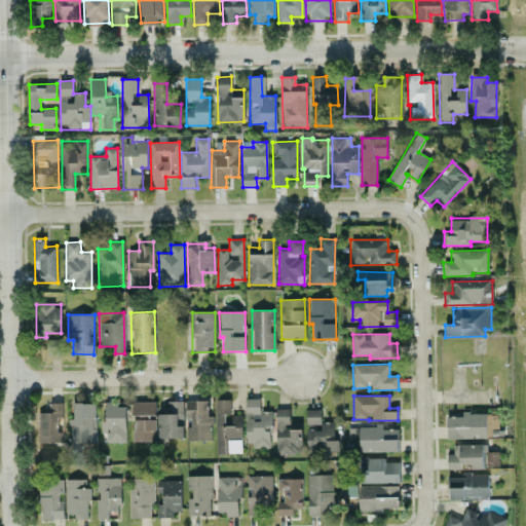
[(260,399),(246,399),(246,417),(247,417),(247,447),(270,447),(270,411),(260,411),(260,399)]
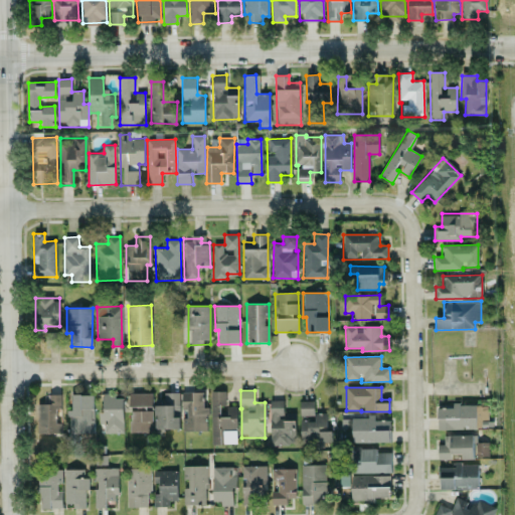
[(225,391),(210,391),(212,445),(237,444),(236,405),(226,406),(225,391)]
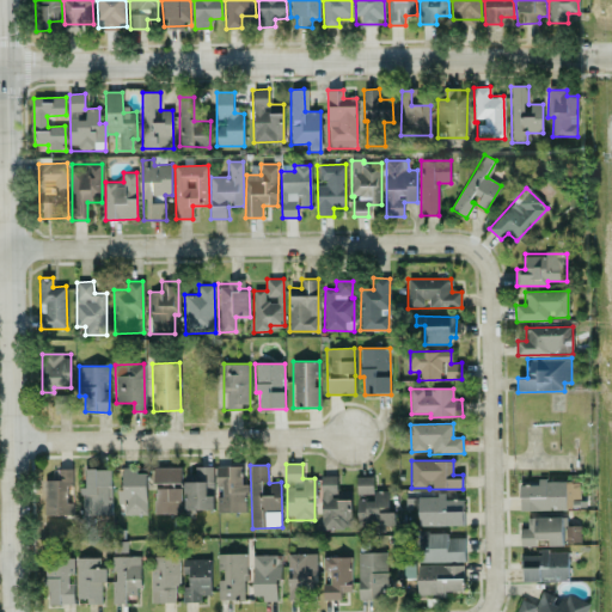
[(213,466),(195,467),(195,475),(184,475),(185,510),(214,509),(213,466)]
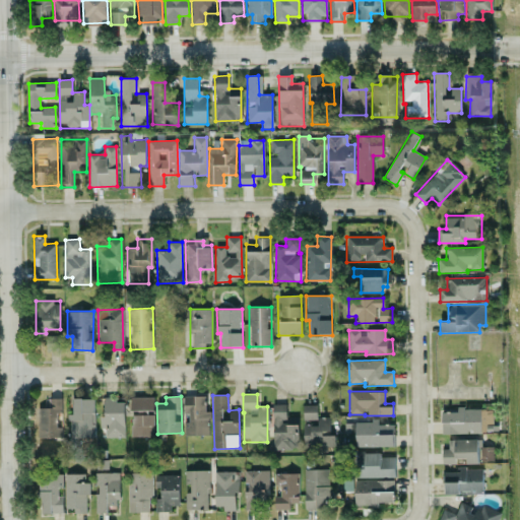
[(205,396),(183,396),(184,436),(209,435),(208,411),(206,411),(205,396)]
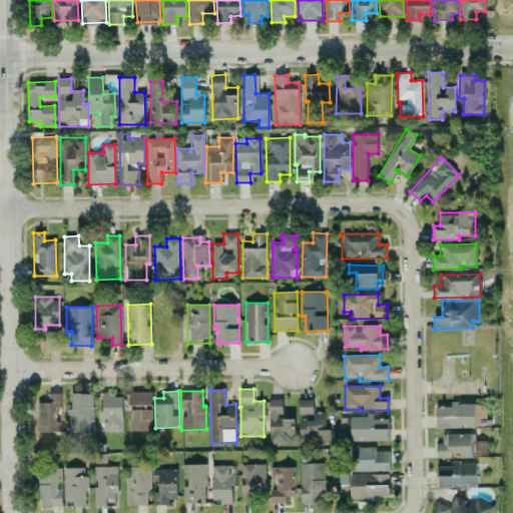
[(123,431),(122,397),(113,397),(112,392),(102,392),(102,411),(98,411),(99,423),(103,423),(103,432),(123,431)]
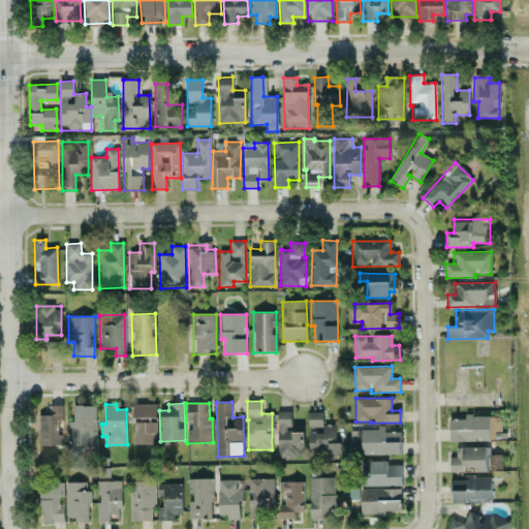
[(157,444),(157,404),(133,404),(133,444),(157,444)]
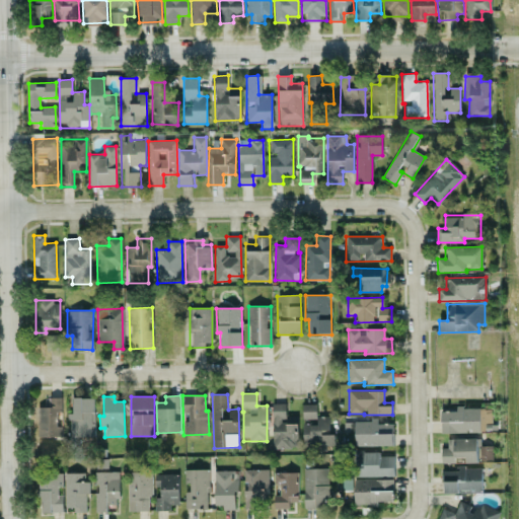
[(38,437),(62,436),(61,397),(49,397),(49,406),(36,408),(38,437)]
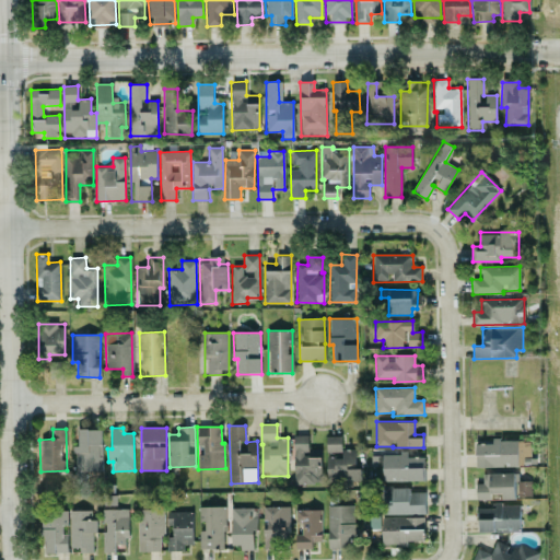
[(102,471),(102,429),(78,429),(78,445),(74,445),(74,471),(102,471)]
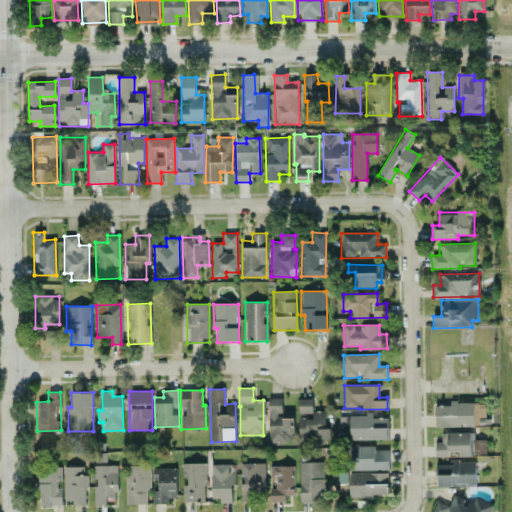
[(281,398),(268,398),(269,442),(294,442),(293,410),(282,411),(281,398)]
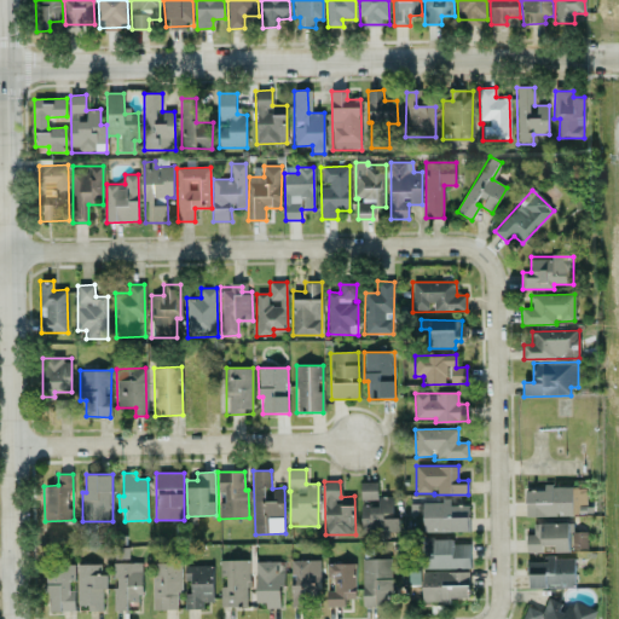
[(377,481),(360,482),(360,499),(377,499),(377,481)]
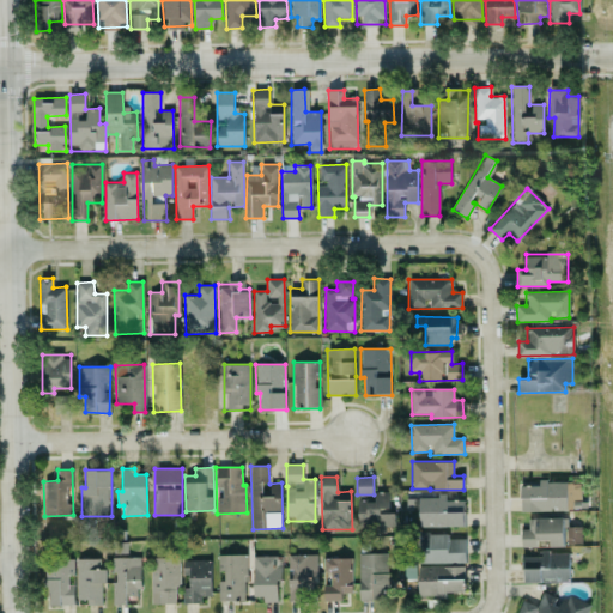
[(521,511),(581,510),(581,481),(539,483),(539,486),(520,486),(521,511)]
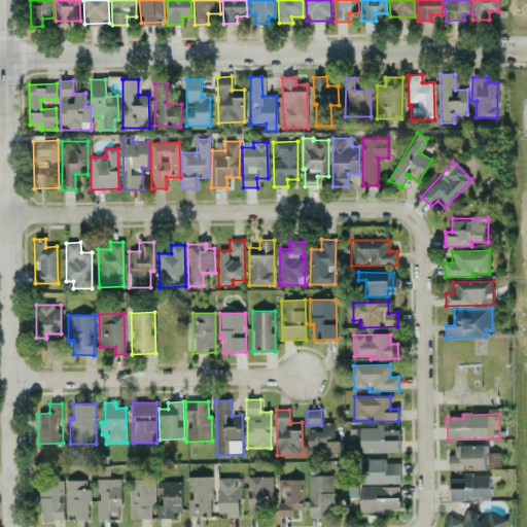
[(308,455),(339,455),(339,440),(335,440),(334,422),(322,423),(322,430),(307,430),(308,455)]
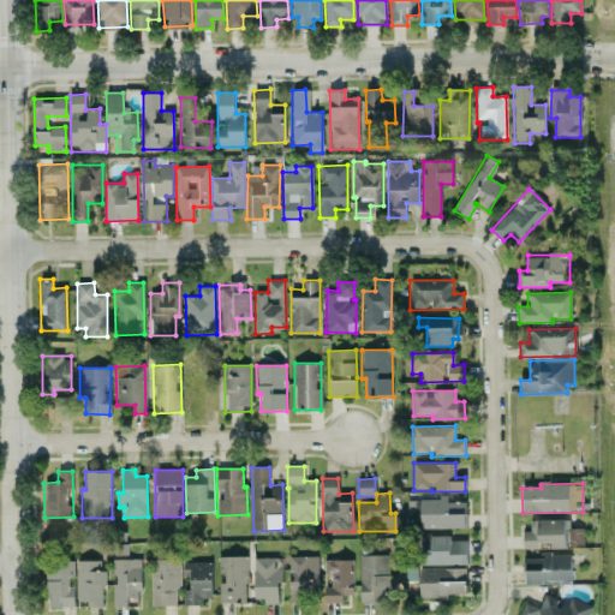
[(466,527),(466,502),(447,502),(447,499),(419,499),(419,529),(466,527)]
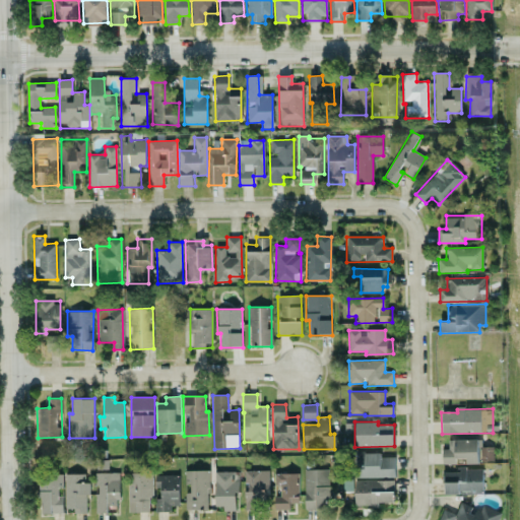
[(442,464),(456,464),(455,459),(466,458),(466,462),(489,462),(489,449),(479,449),(478,439),(448,440),(449,449),(442,449),(442,464)]
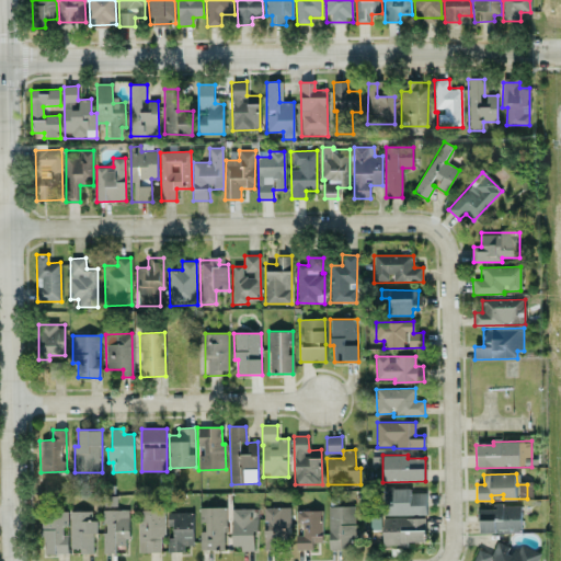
[(425,493),(409,493),(410,489),(389,489),(389,500),(385,500),(385,515),(425,515),(425,493)]
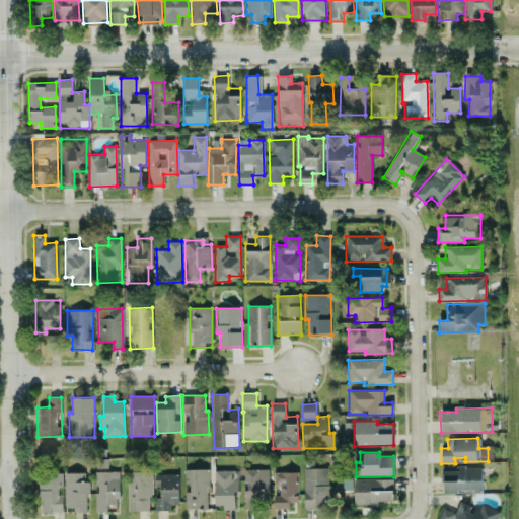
[(96,468),(107,468),(107,459),(96,459),(96,468)]
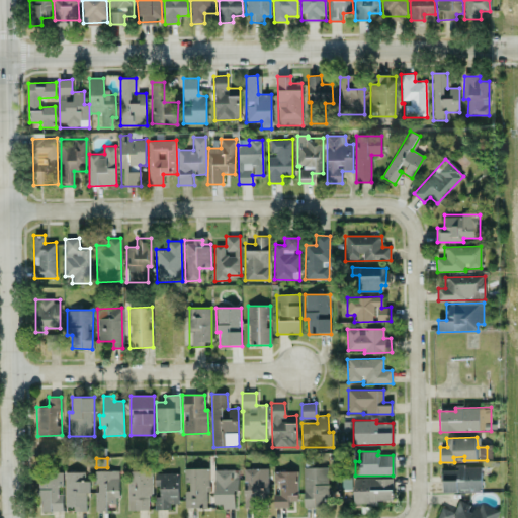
[(481,492),(481,466),(456,466),(457,470),(442,470),(443,492),(481,492)]
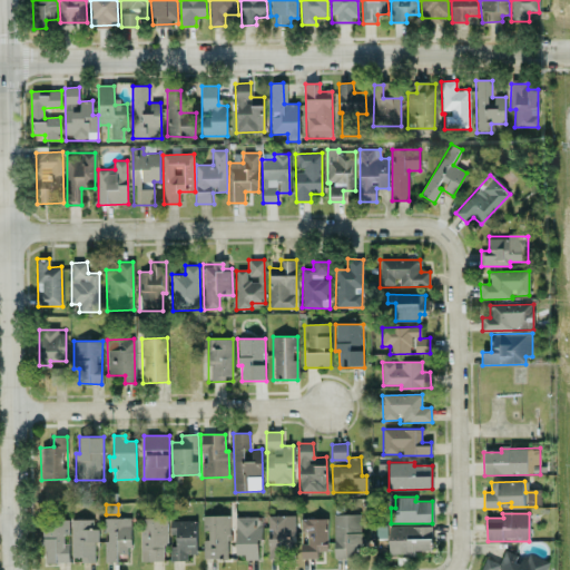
[(334,558),(357,558),(357,547),(362,547),(361,514),(333,514),(334,558)]
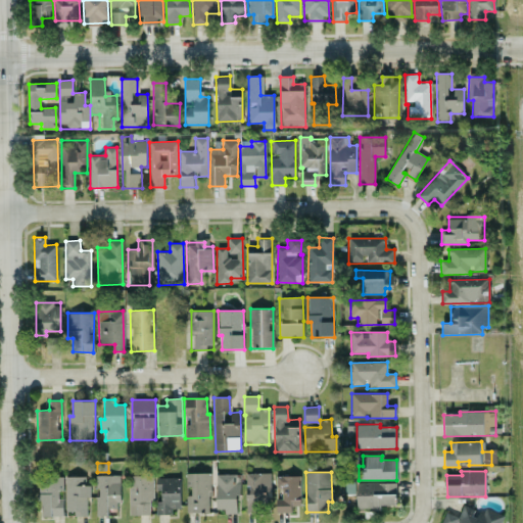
[(187,513),(209,513),(209,473),(186,473),(187,513)]
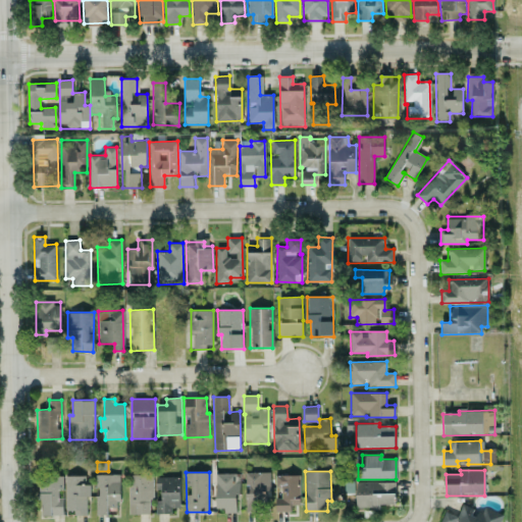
[(268,472),(245,472),(246,510),(269,509),(268,472)]
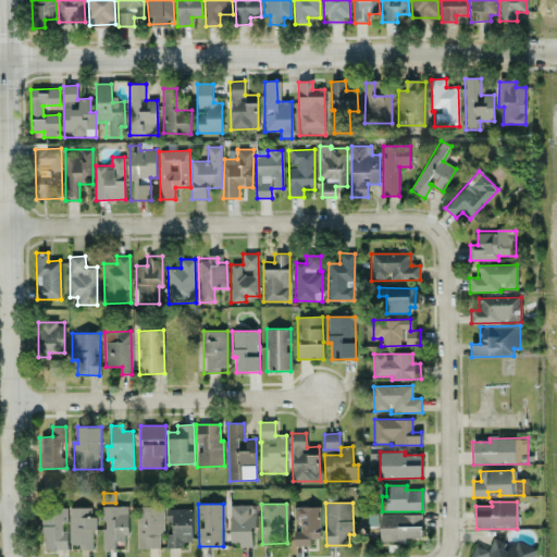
[(254,547),(255,506),(231,505),(230,542),(238,542),(238,547),(254,547)]
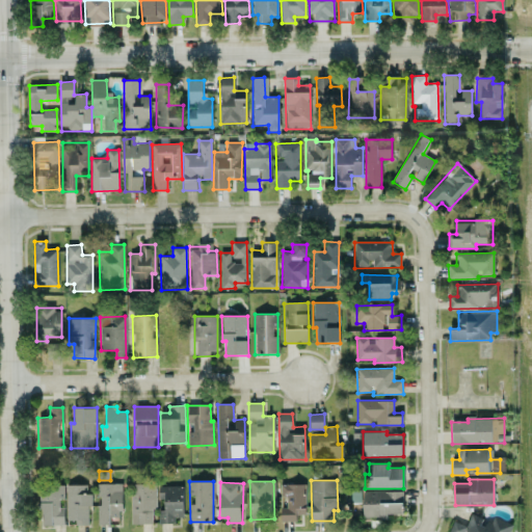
[(122,483),(98,483),(99,525),(121,525),(121,511),(123,511),(122,483)]
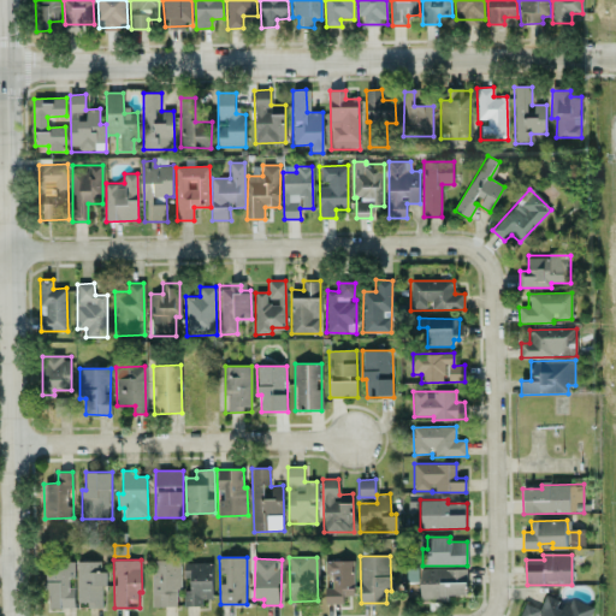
[(152,606),(177,606),(177,590),(181,590),(181,560),(152,561),(152,606)]
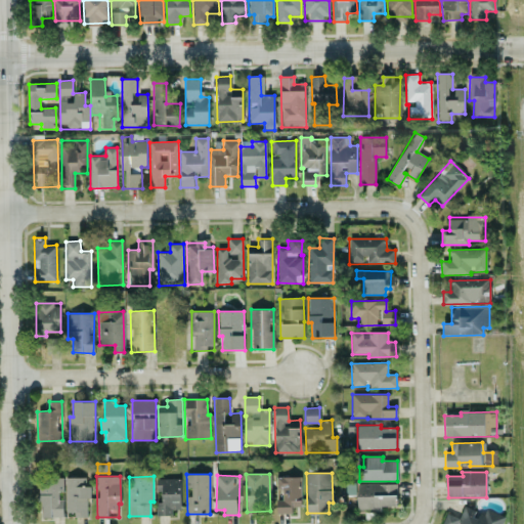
[(86,477),(66,478),(67,516),(87,515),(87,497),(90,497),(90,485),(86,485),(86,477)]
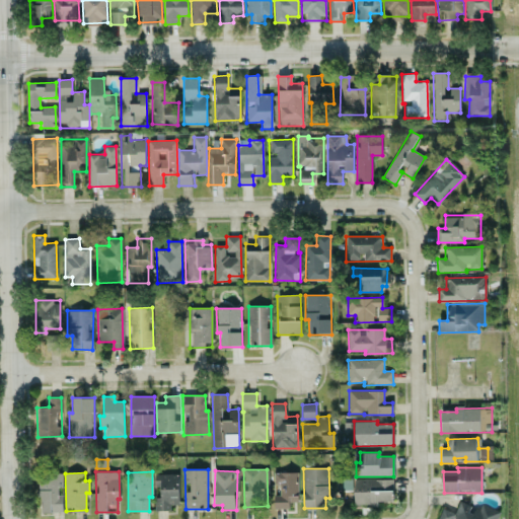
[(276,472),(276,496),(274,496),(275,509),(289,508),(289,502),(298,502),(298,472),(276,472)]
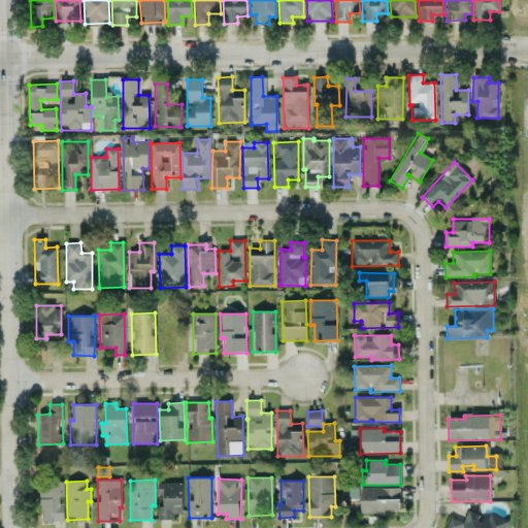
[(64,522),(63,482),(39,482),(39,522),(64,522)]
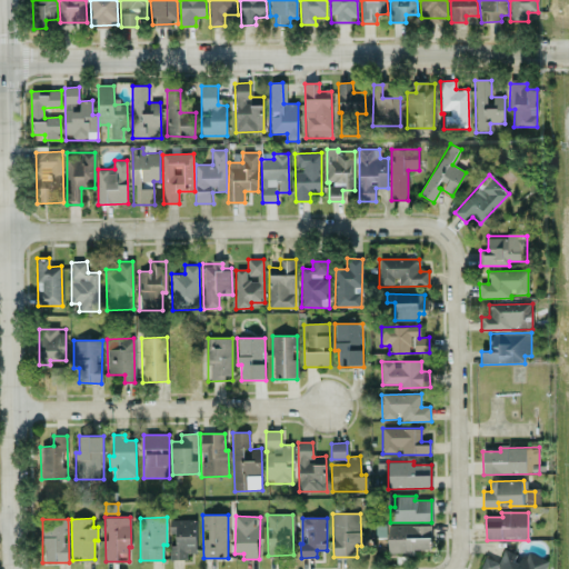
[(169,560),(187,560),(187,553),(197,552),(196,520),(169,520),(169,535),(176,535),(176,546),(169,546),(169,560)]
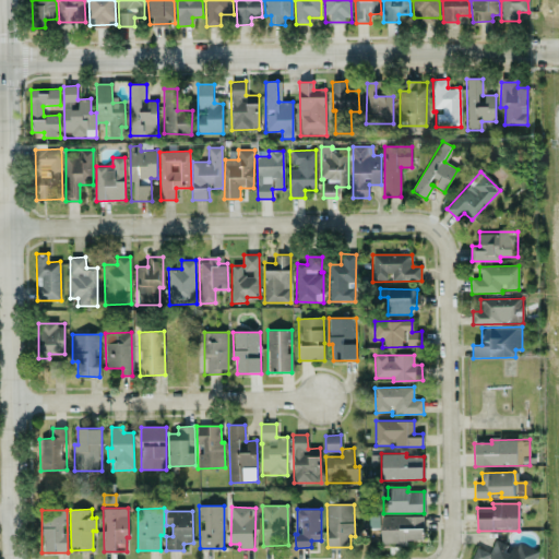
[(424,540),(423,515),(381,516),(381,542),(424,540)]
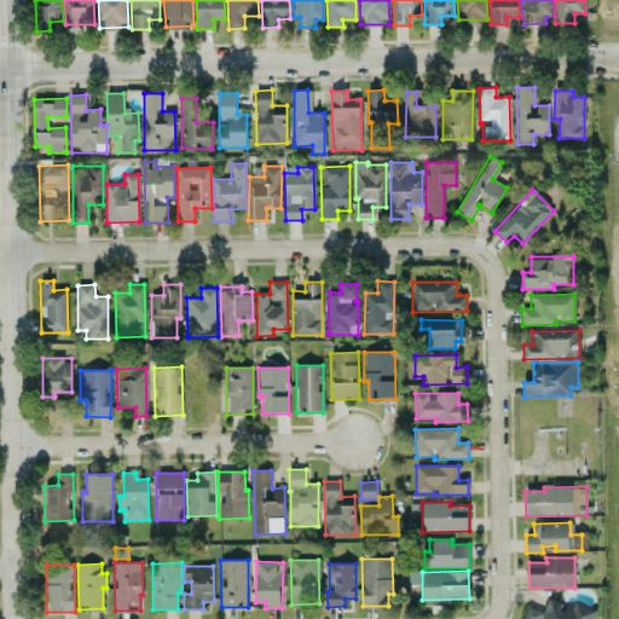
[(593,618),(595,613),(549,595),(543,612),(527,606),(522,618),(539,618),(541,618),(542,618),(593,618)]
